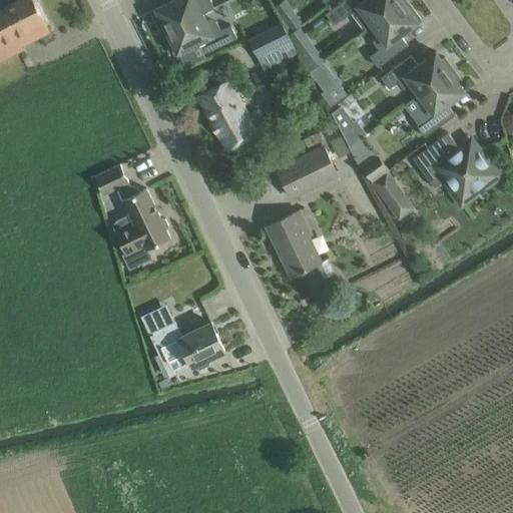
[(0,58),(4,56),(22,47),(20,44),(47,30),(43,21),(32,0),(19,0),(0,10),(0,58)]
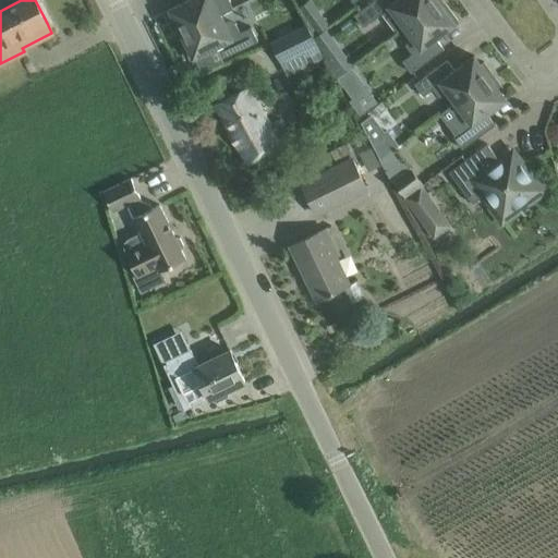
[(178,35),(220,14),(232,8),(229,0),(185,0),(166,10),(178,35)]
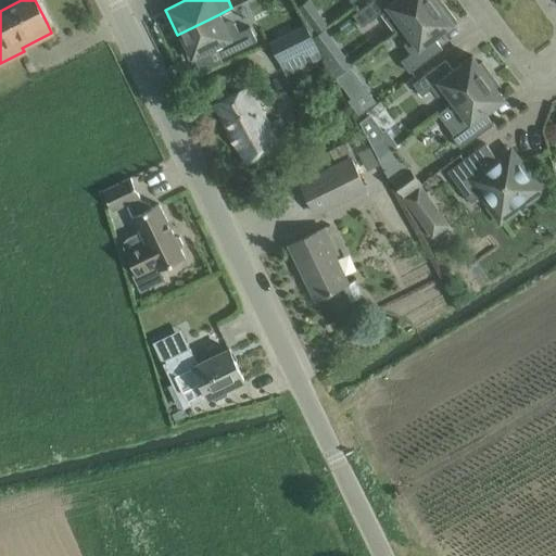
[(403,27),(439,0),(371,0),(353,14),(362,26),(380,13),(395,33),(403,27)]
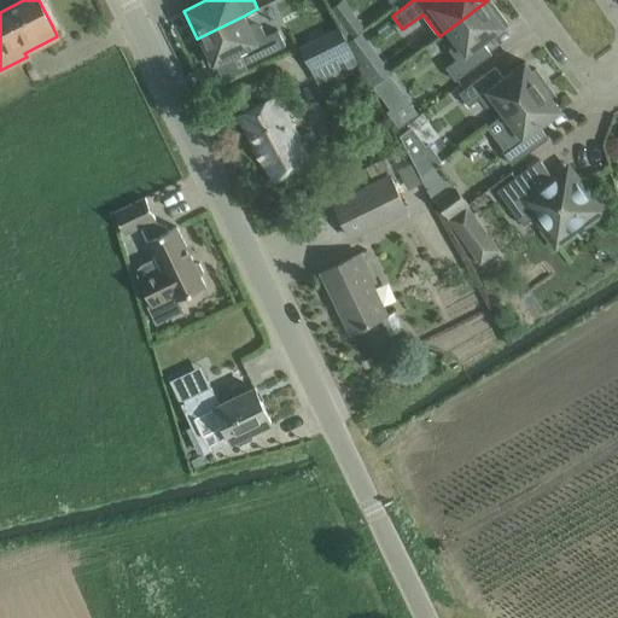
[(507,23),(490,0),(488,0),(448,30),(454,38),(449,50),(456,59),(444,66),(455,80),(491,53),(483,41),(507,23)]
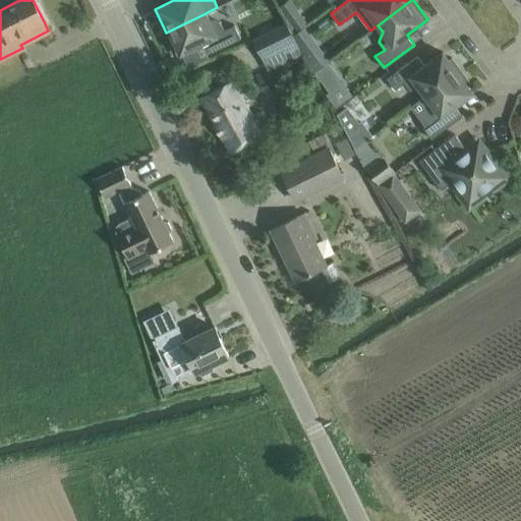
[(307,22),(297,9),(286,17),(287,19),(292,34),(307,22)]
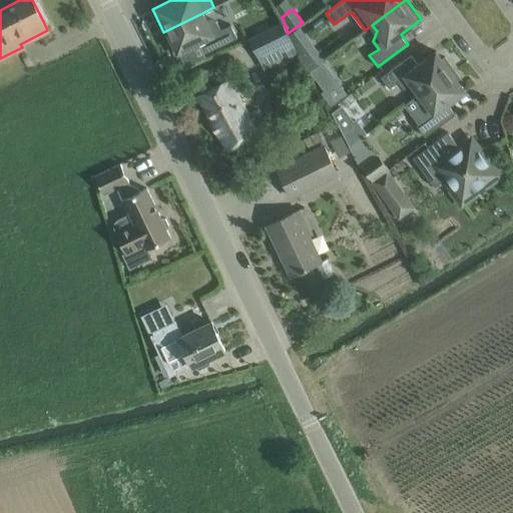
[(205,20),(202,13),(163,32),(174,54),(198,42),(203,53),(236,37),(230,24),(220,29),(216,21),(205,20)]
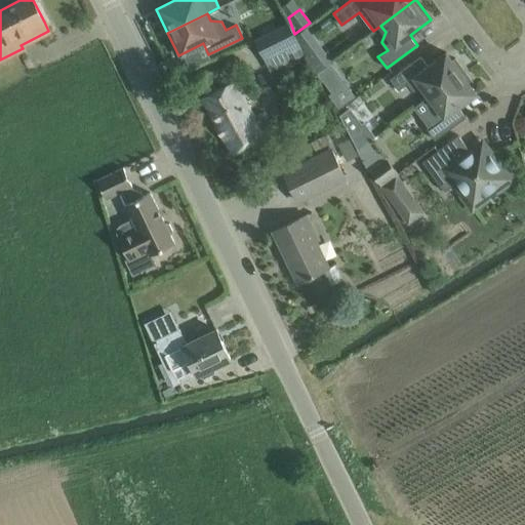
[(305,54),(297,40),(289,24),(255,40),(271,71),(305,54)]
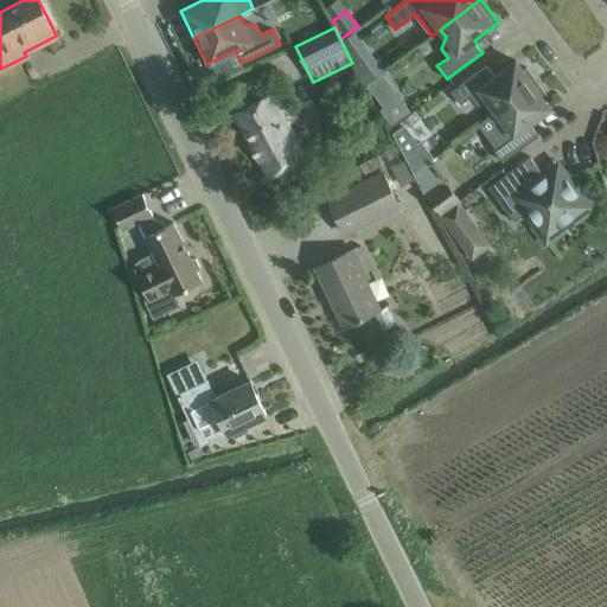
[(355,34),(343,42),(366,84),(383,70),(355,34)]
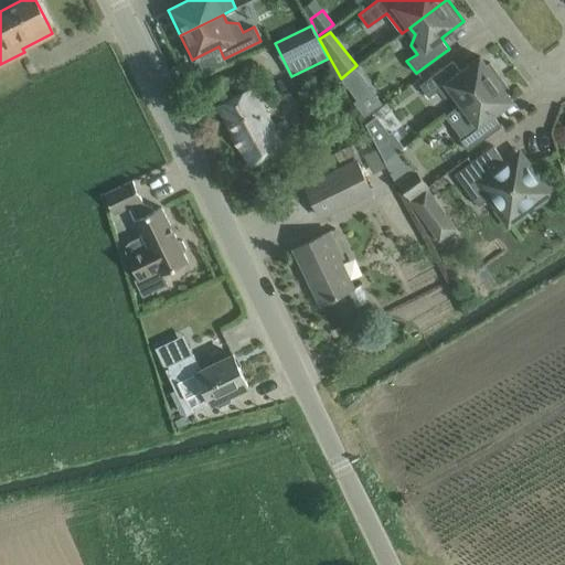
[(461,104),(500,75),(489,62),(487,64),(480,56),(460,71),(452,60),(419,84),(428,96),(438,89),(445,97),(456,96),(461,104)]
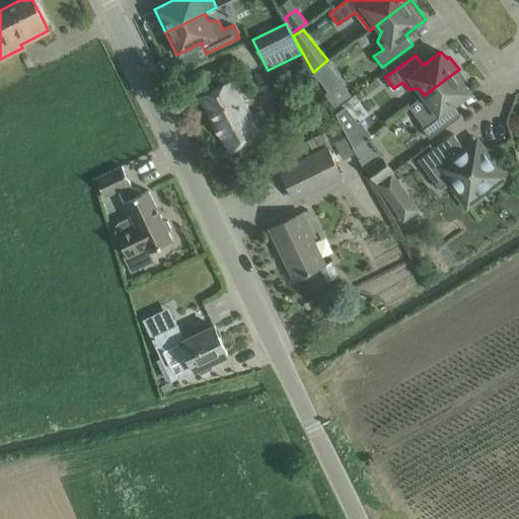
[(459,69),(424,95),(428,102),(424,113),(430,120),(422,127),(430,138),(460,116),(452,105),(470,91),(465,84),(468,82),(459,69)]
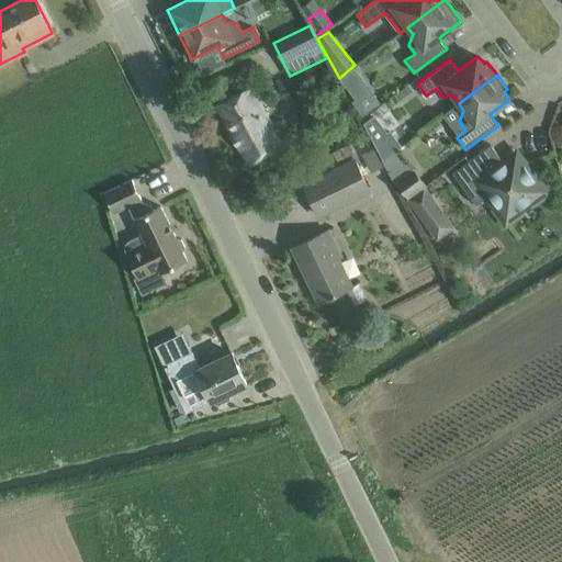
[(248,164),(268,153),(292,139),(283,123),(273,127),(250,86),(216,104),(248,164)]
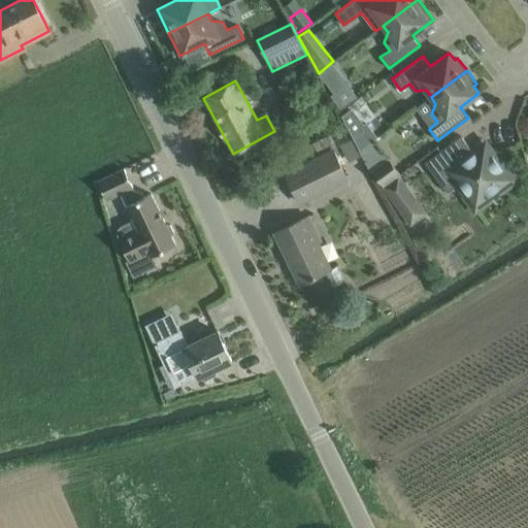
[(337,90),(331,95),(341,109),(357,97),(347,83),(337,90)]
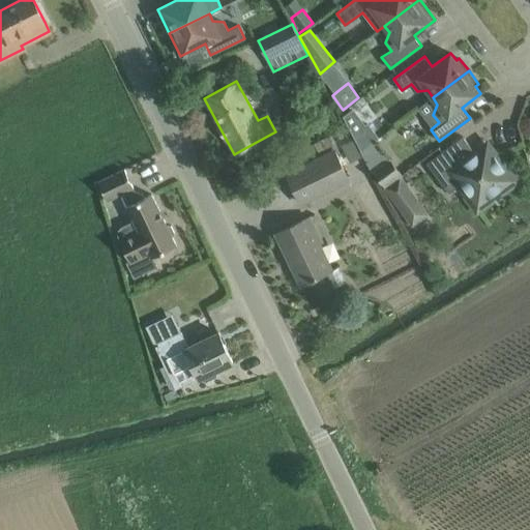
[(343,116),(360,150),(379,137),(366,122),(364,124),(353,109),(343,116)]
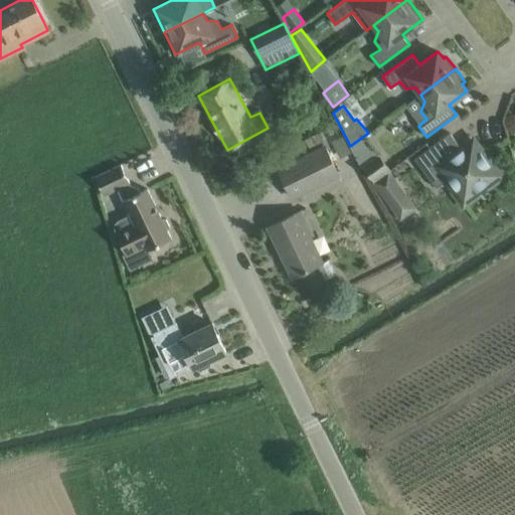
[(449,132),(414,158),(436,187),(449,177),(456,186),(453,189),(464,203),(478,192),(476,189),(485,183),(487,186),(502,175),(491,160),(488,162),(473,142),(462,150),(449,132)]
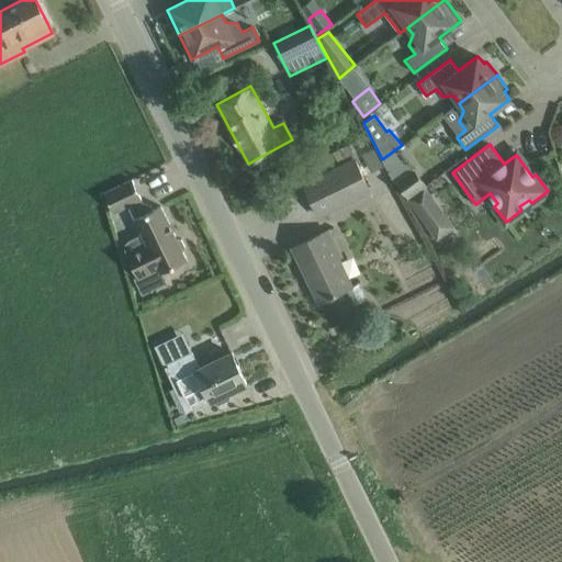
[(318,215),(338,205),(370,190),(355,160),(304,184),(318,215)]
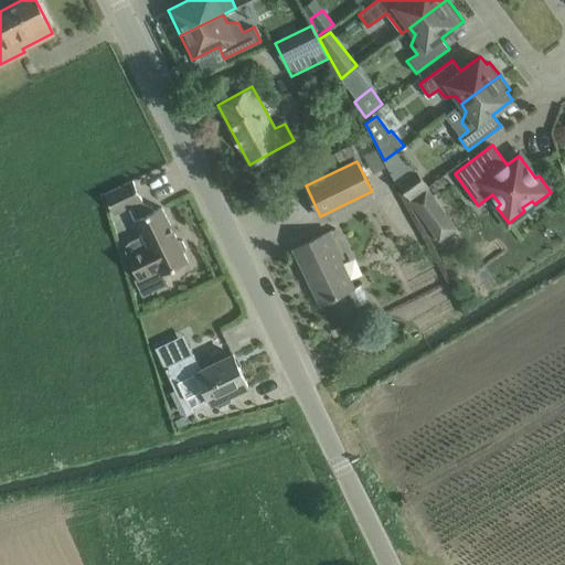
[(416,169),(397,183),(409,199),(428,185),(416,169)]
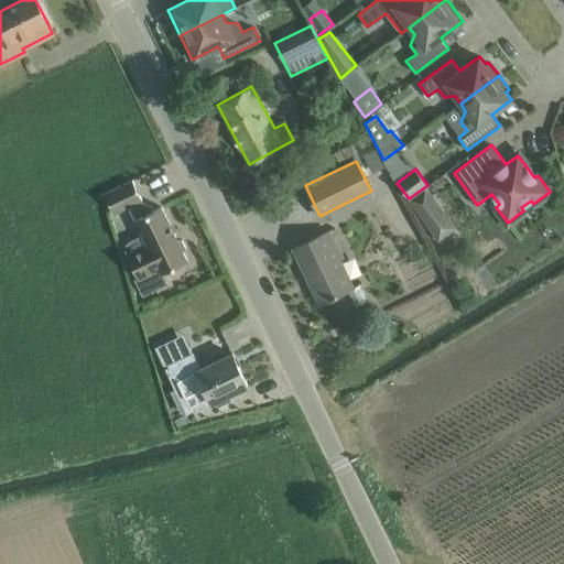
[(142,202),(142,201),(132,181),(106,193),(116,214),(129,207),(134,219),(142,235),(129,241),(127,243),(126,246),(125,248),(125,250),(139,280),(160,270),(161,273),(167,270),(187,261),(161,206),(155,208),(154,207),(142,202)]
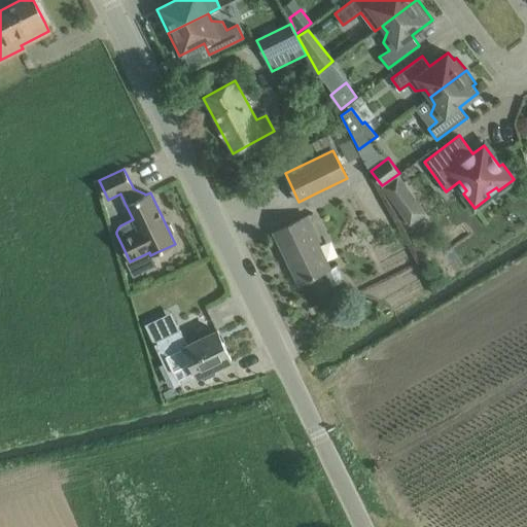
[(382,186),(410,225),(426,213),(398,174),(382,186)]
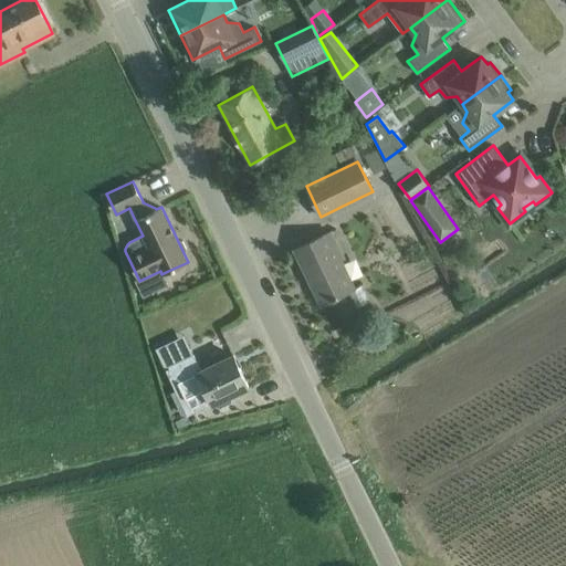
[(362,285),(354,289),(339,259),(342,258),(329,231),(295,248),(323,305),(350,291),(357,306),(368,301),(362,285)]
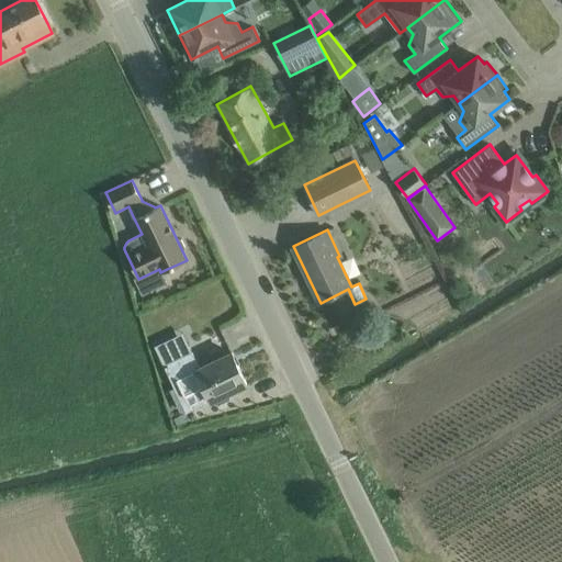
[(177,359),(163,366),(171,383),(176,381),(190,409),(209,401),(210,401),(213,400),(214,402),(217,404),(229,398),(229,395),(228,392),(246,383),(232,352),(200,368),(192,351),(191,352),(187,343),(172,349),(177,359)]
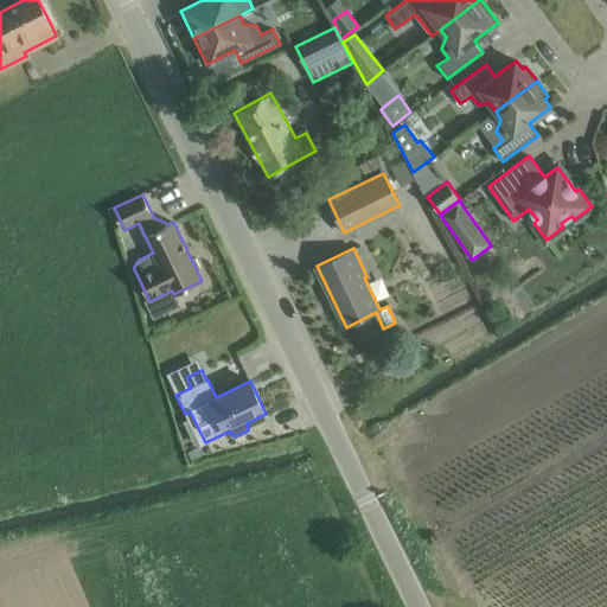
All buildings are outlined.
